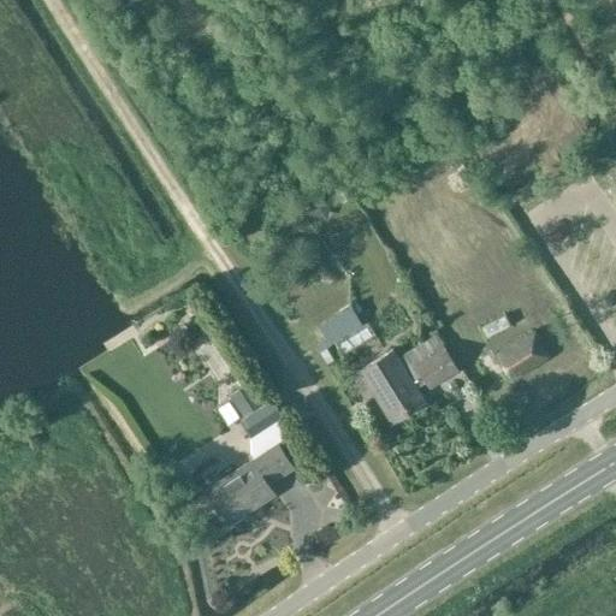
[(353,196),(344,182),(332,189),(342,203),(353,196)]
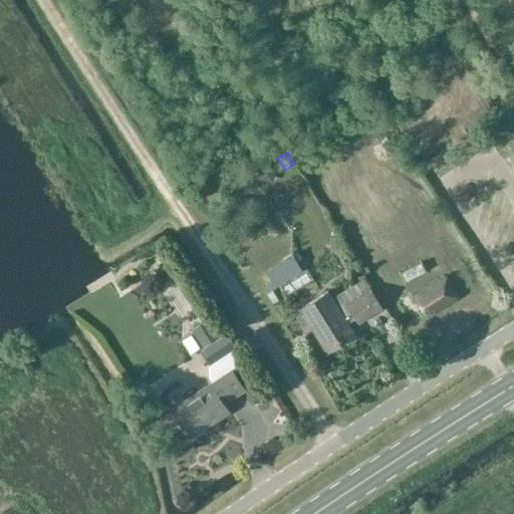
[(513,246),(512,245),(509,249),(505,245),(497,255),(507,262),(513,254),(513,246)]
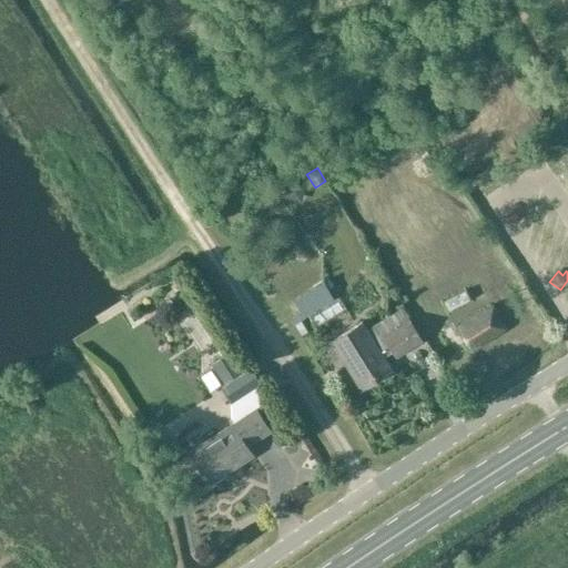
[(439,304),(449,318),(472,303),(462,288),(439,304)]
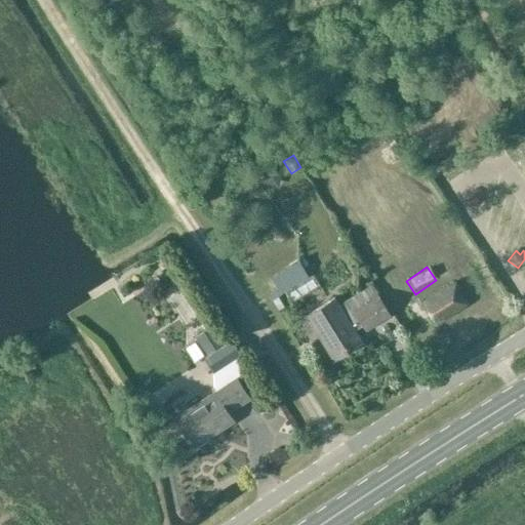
[(423,301),(437,323),(470,304),(456,282),(423,301)]
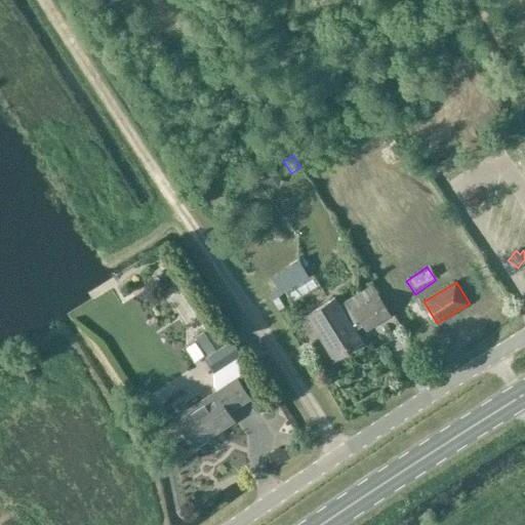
[(316,331),(333,359),(362,341),(355,330),(363,325),(366,330),(391,315),(378,294),(354,310),(359,319),(351,324),(334,297),(298,320),(309,336),(316,331)]
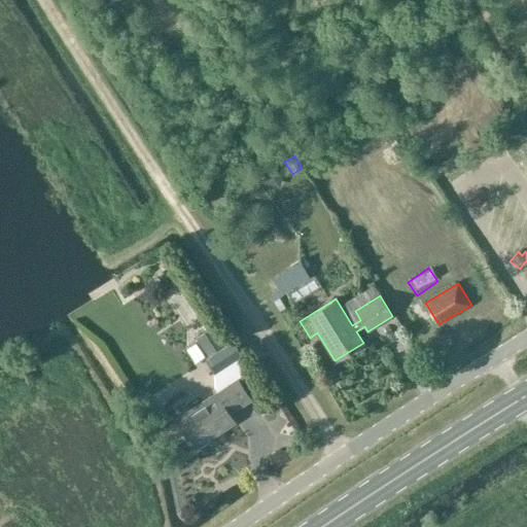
[(184,335),(196,331),(190,308),(179,310),(184,335)]
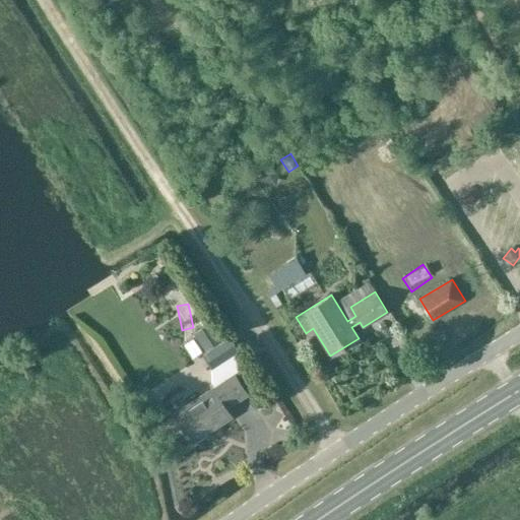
[(220,345),(206,322),(191,331),(206,354),(213,349),(220,345)]
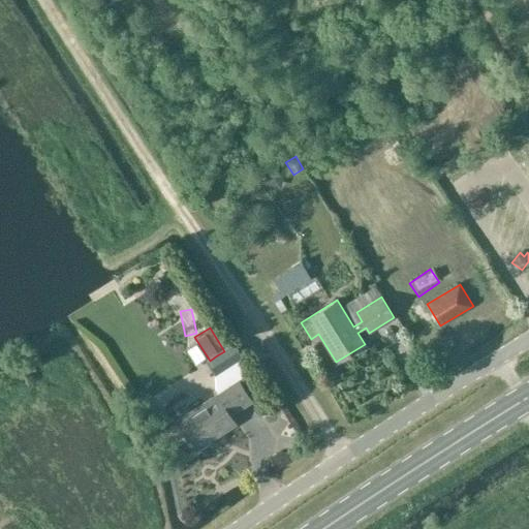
[(210,361),(207,362),(215,375),(241,358),(234,345),(224,351),(217,355),(210,361)]
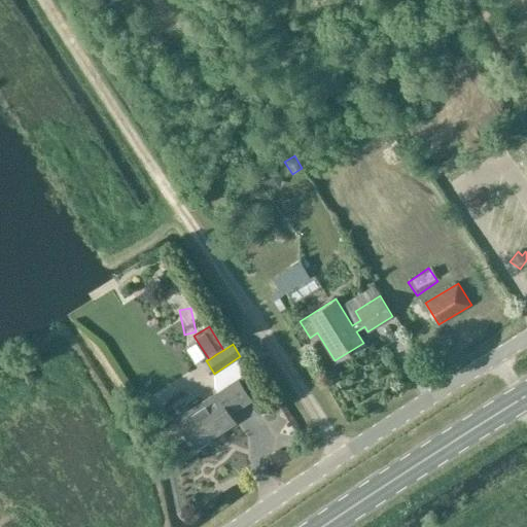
[(238,379),(176,420),(159,430),(171,448),(187,437),(195,448),(235,422),(230,413),(251,399),(238,379)]
